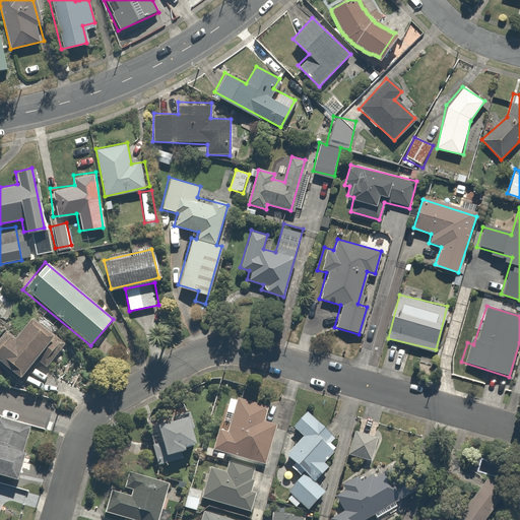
[(7,333),(0,340),(0,368),(14,383),(37,360),(44,367),(63,347),(31,317),(12,338),(7,333)]
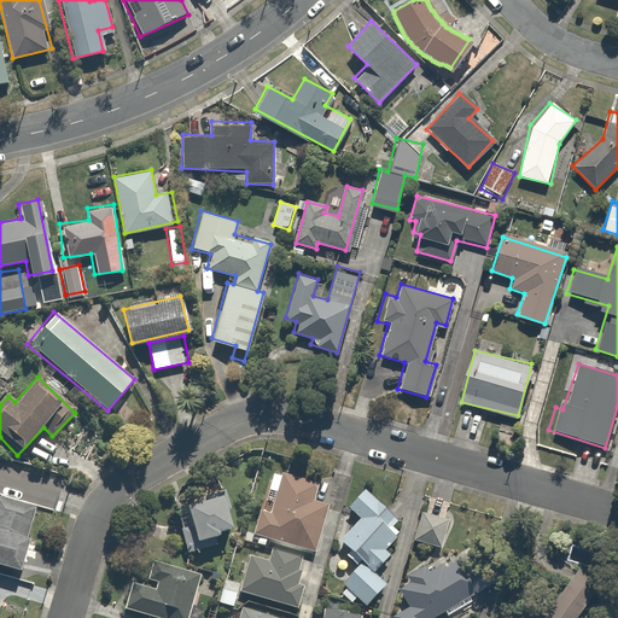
[(314,482),(270,471),(266,490),(273,493),(267,513),(256,511),(249,536),(273,542),(269,560),(248,554),(238,592),(292,606),(298,584),(292,583),(296,569),(293,569),(298,549),(310,552),(321,508),(308,505),(314,482)]
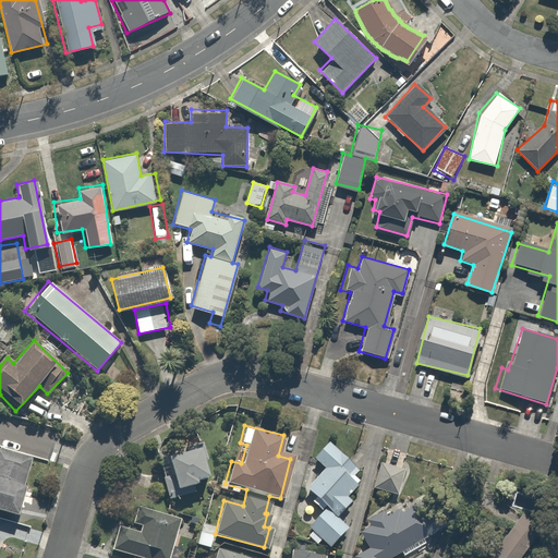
[(320,511),(306,526),(311,531),(305,536),(314,544),(318,540),(326,547),(343,529),(331,517),(348,500),(343,496),(358,482),(351,476),(359,469),(327,439),(310,458),(319,468),(302,487),(313,498),(310,501),(320,511)]
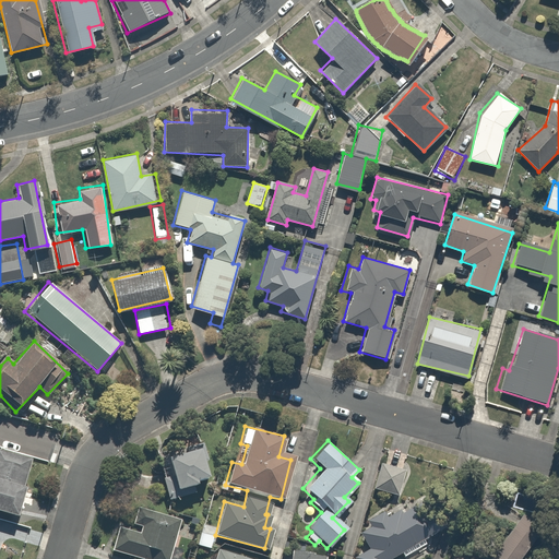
[(201,443),(161,455),(167,475),(158,478),(164,498),(193,489),(192,485),(193,484),(193,482),(211,476),(201,443)]
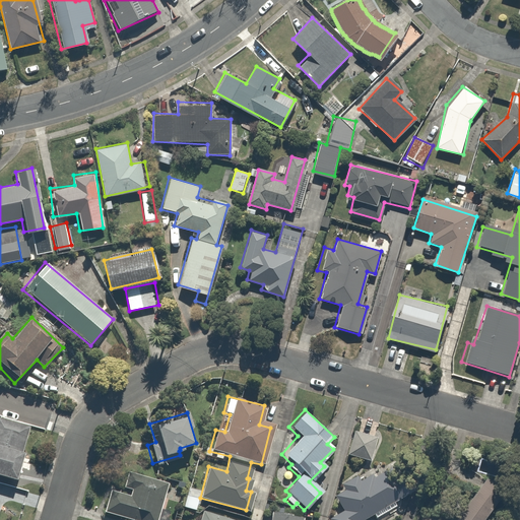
[(360,432),(353,430),(345,454),(351,456),(350,460),(368,465),(376,438),(367,435),(371,423),(363,419),(360,432)]
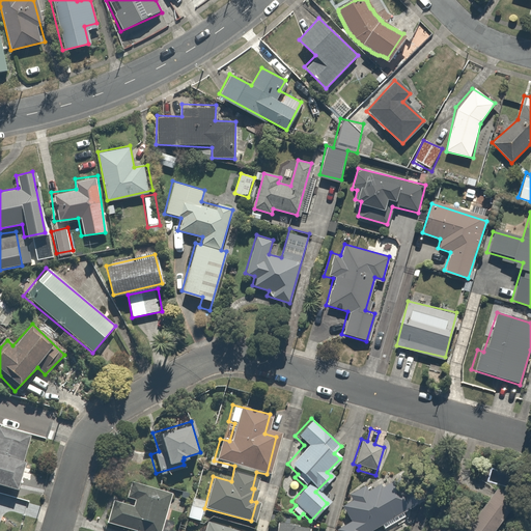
[(27,437),(0,429),(0,483),(16,487),(27,437)]
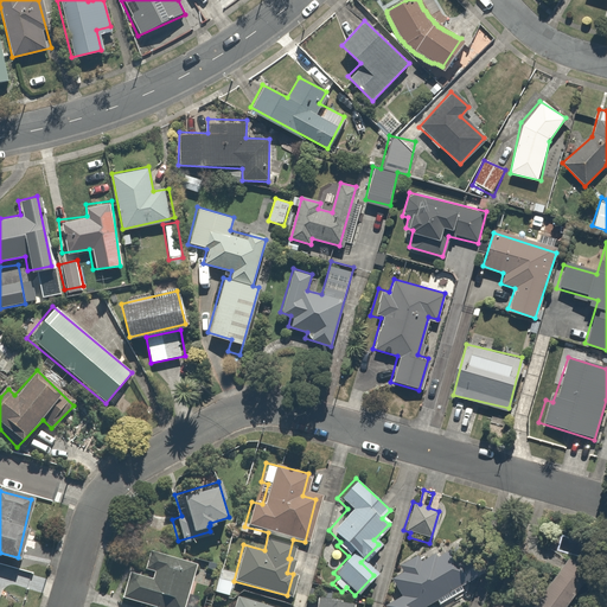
[(398,593),(381,605),(382,606),(420,606),(433,599),(438,606),(468,586),(443,547),(423,558),(419,551),(398,564),(403,572),(390,580),(398,593)]
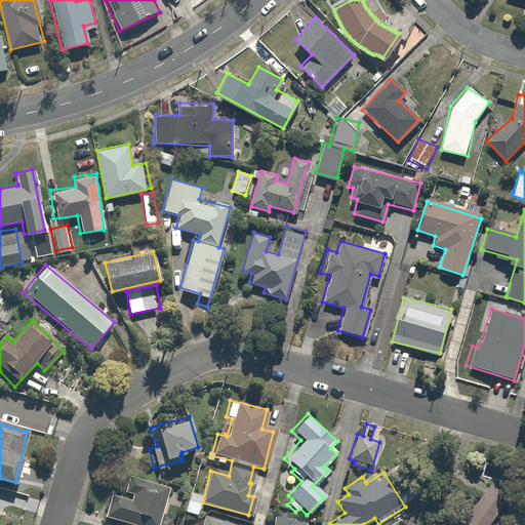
[(128,499),(110,493),(102,519),(121,524),(173,524),(168,523),(171,516),(160,513),(168,487),(131,476),(126,492),(130,493),(128,499)]
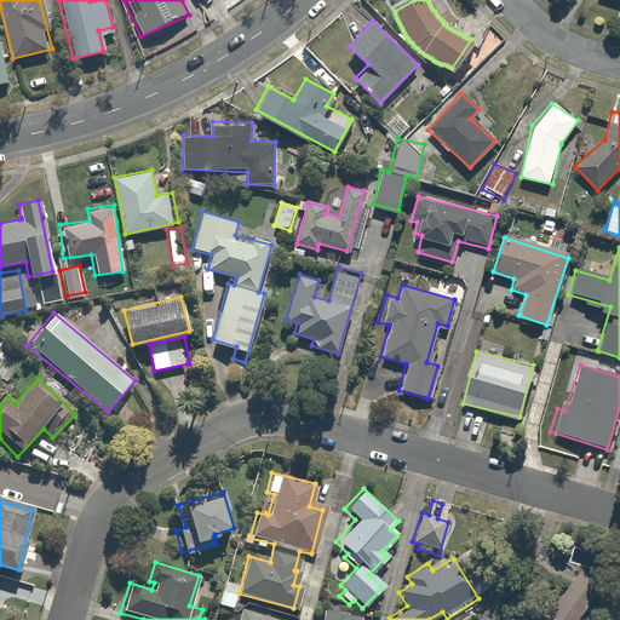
[(533,619),(530,619),(501,614),(499,619),(573,619),(606,581),(581,562),(533,619)]
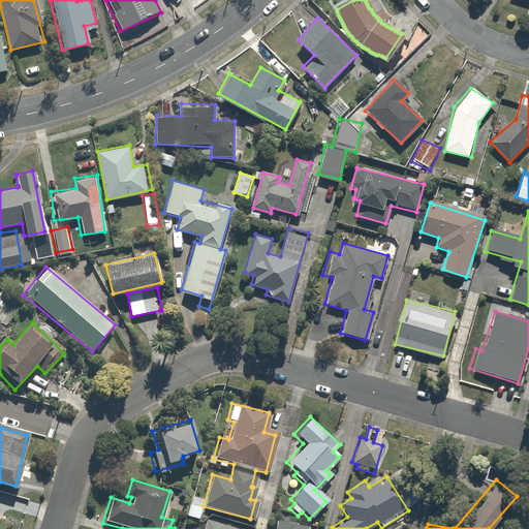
[(200,506),(187,503),(184,517),(197,520),(200,506)]
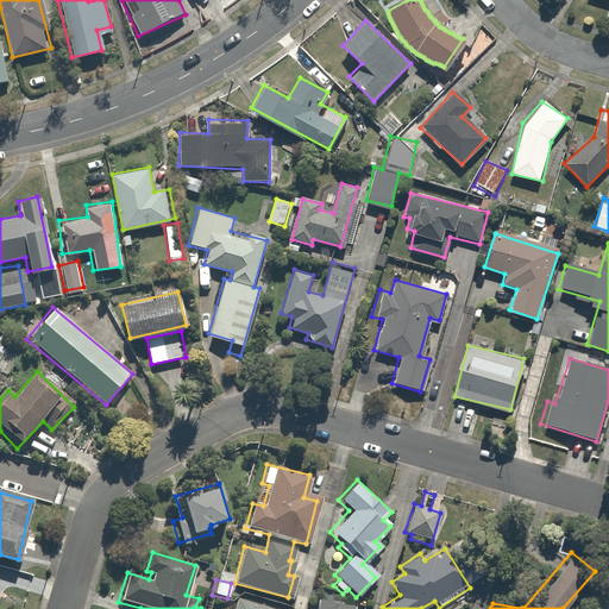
[(278,608),(236,596),(232,608),(278,608)]
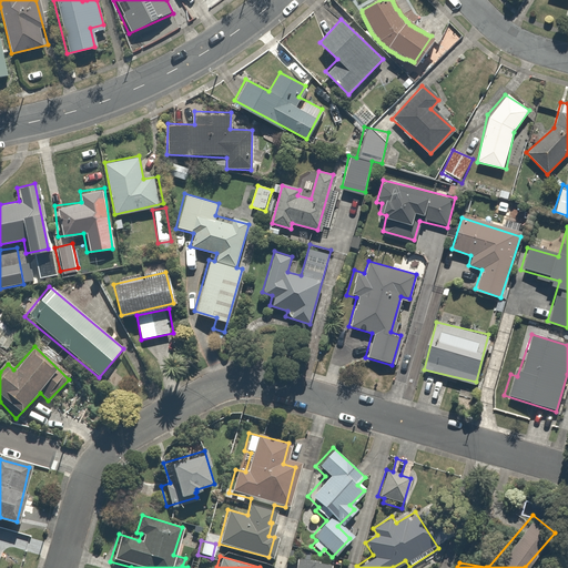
[(317,559),(293,556),(291,567),(321,567),(316,567),(317,559)]
